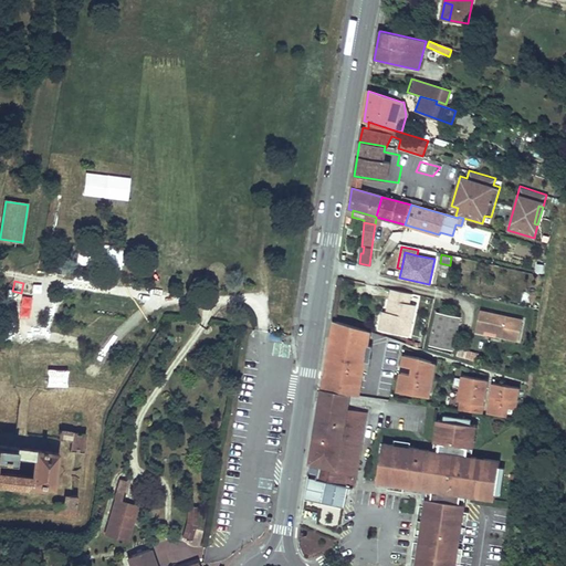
[(383,314),(412,320),(413,315),(407,314),(411,293),(391,289),(389,300),(395,301),(391,313),(387,312),(383,312),(383,314)]
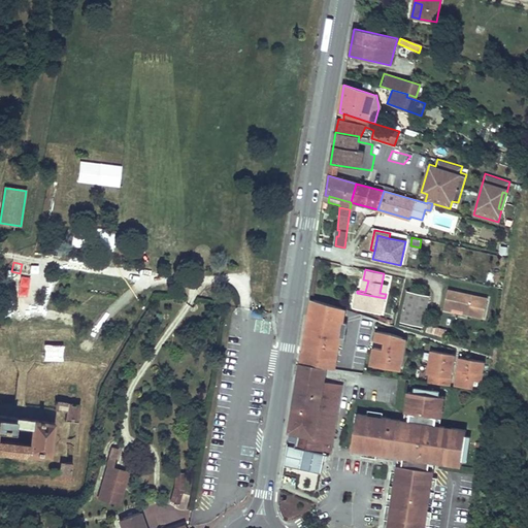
[(469,311),(468,315),(483,318),(488,298),(448,289),(447,294),(454,295),(451,306),(464,310),(469,311)]
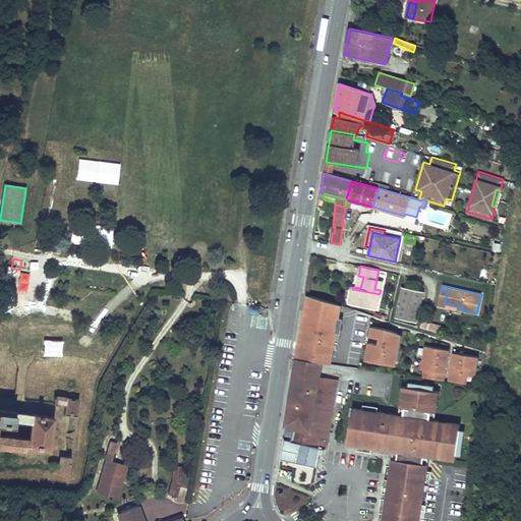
[(400,299),(421,303),(423,292),(403,287),(400,299)]
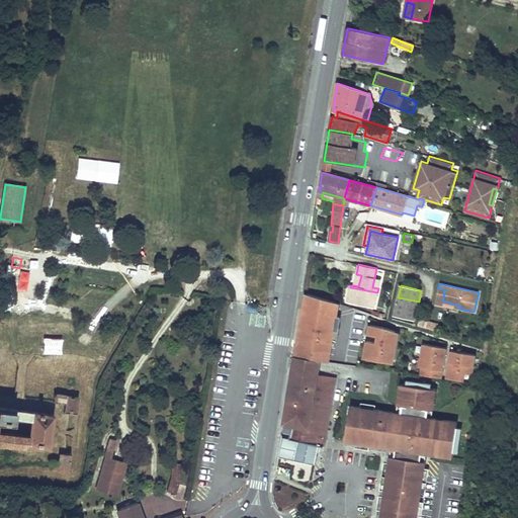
[(374,307),(377,292),(350,287),(347,300),(374,307)]
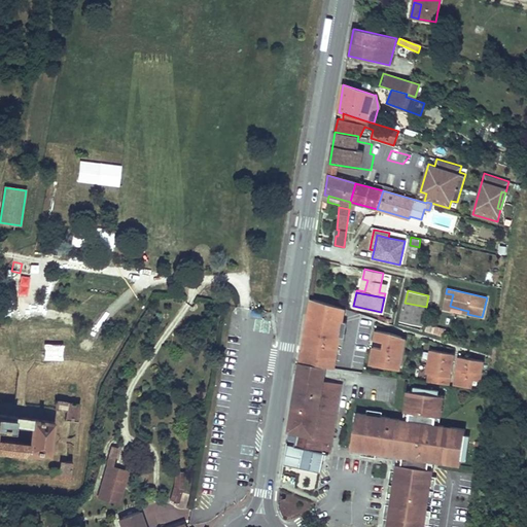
[(449,309),(450,306),(453,294),(446,293),(443,308),(449,309)]
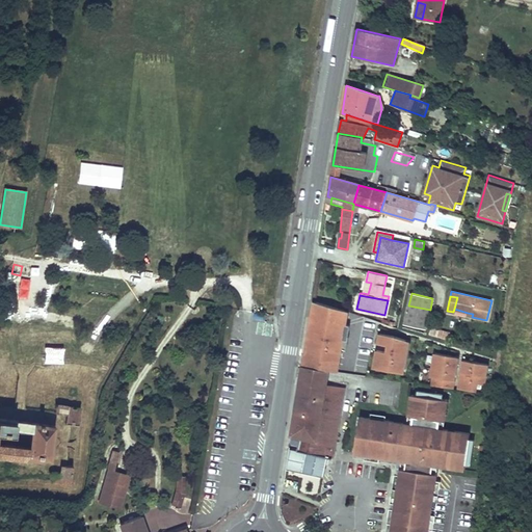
[(314,301),(307,341),(335,346),(340,319),(348,321),(354,322),(353,327),(356,328),(358,316),(358,315),(339,309),(314,301)]
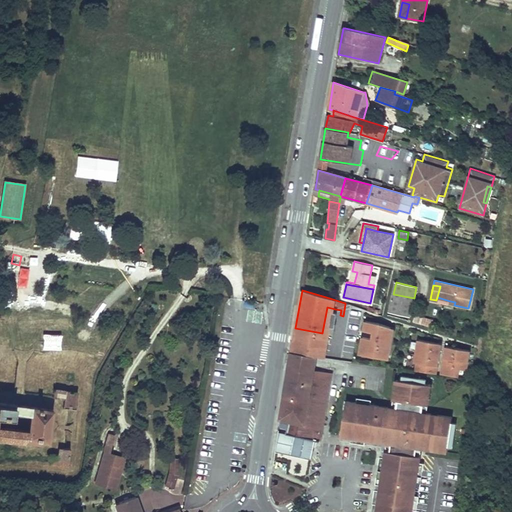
[(410,316),(414,298),(393,294),(389,311),(410,316)]
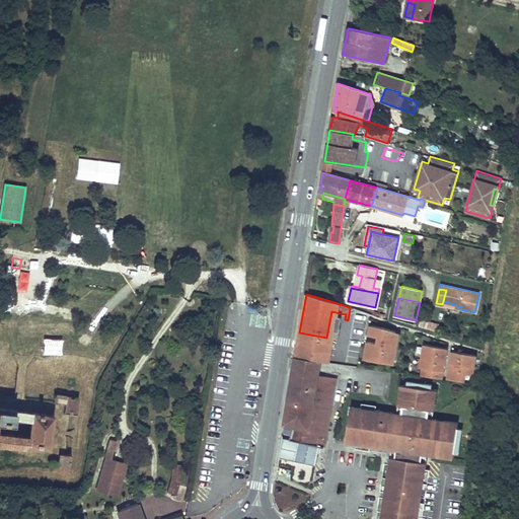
[(391,354),(392,348),(395,348),(396,339),(393,338),(394,331),(382,328),(369,326),(367,337),(383,339),(382,345),(366,343),(364,360),(393,364),(394,355),(391,354)]
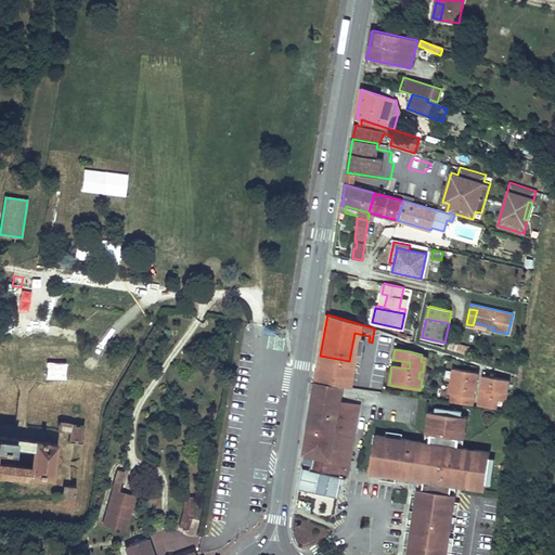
[(65,355),(47,362),(53,377),(72,370),(65,355)]
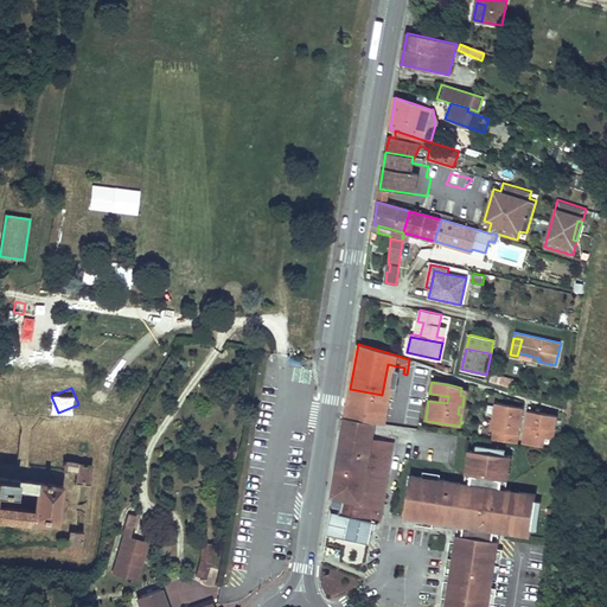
[(447,403),(448,396),(429,394),(428,401),(447,403)]
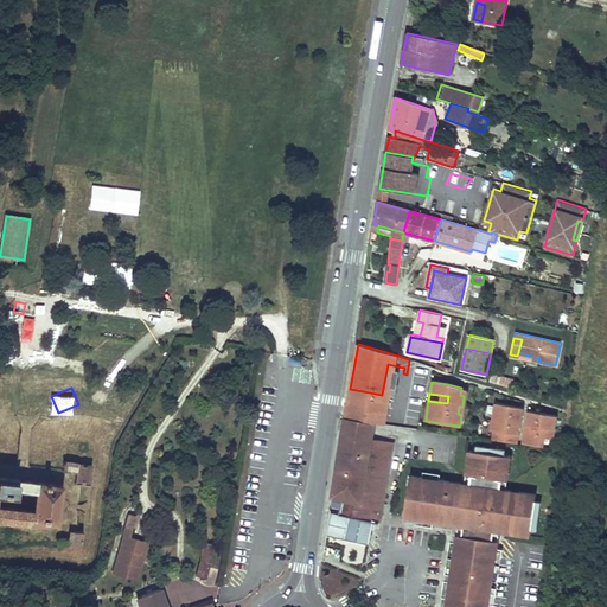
[(517,441),(522,404),(496,401),(492,428),(494,429),(493,438),(517,441)]
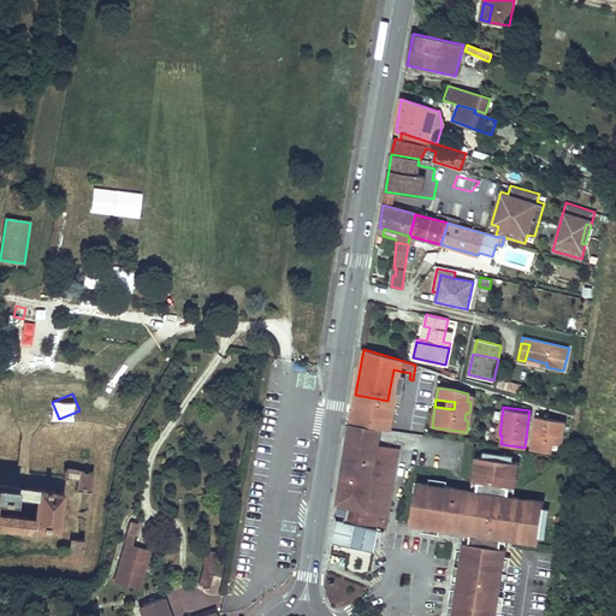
[(531,448),(535,415),(535,412),(529,410),(525,448),(531,448)]
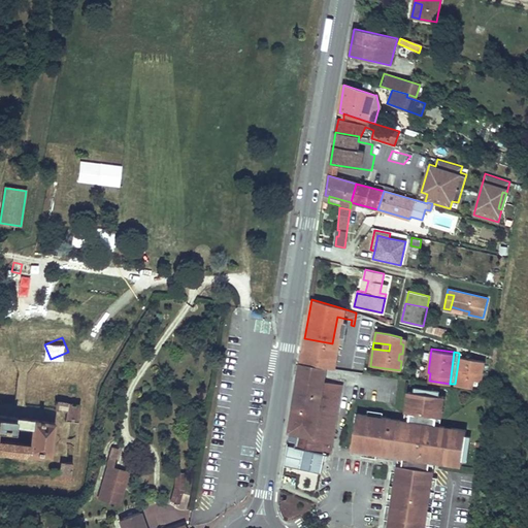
[(481,380),(483,359),(459,356),(455,384),(471,387),(472,378),(481,380)]
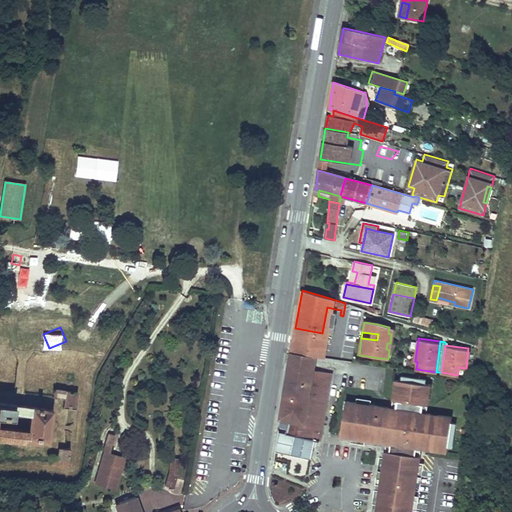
[(289,362),(313,366),(315,355),(290,351),(289,362)]
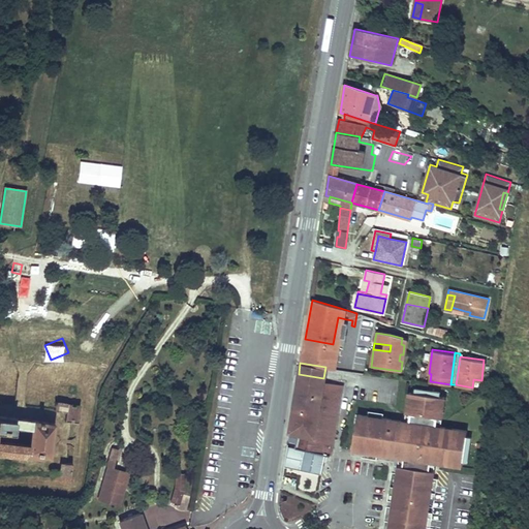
[(323,382),(323,378),(299,374),(288,433),(298,434),(294,447),(319,454),(321,447),(331,448),(341,385),(323,382)]
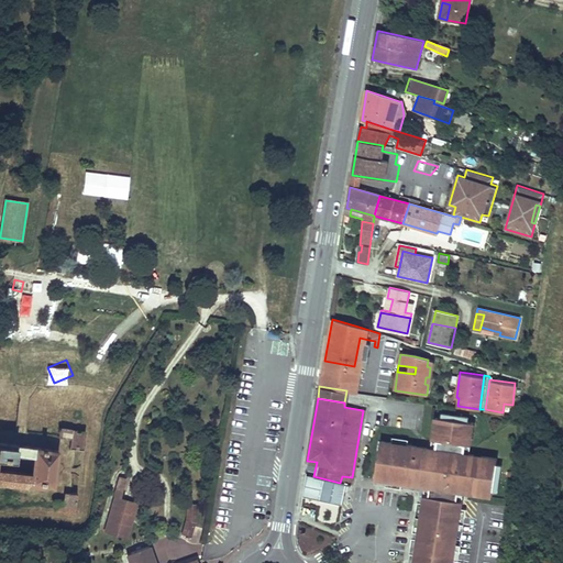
[(431,448),(381,441),(375,478),(430,486),(429,495),(424,495),(415,562),(453,562),(463,499),(457,499),(459,489),(464,490),(468,492),(470,488),(476,489),(476,493),(492,495),(493,488),(497,463),(497,456),(482,454),(481,457),(474,456),(474,453),(468,452),(464,452),(465,442),(471,443),(473,421),(467,420),(441,417),(434,416),(432,438),(437,439),(435,448),(431,448)]
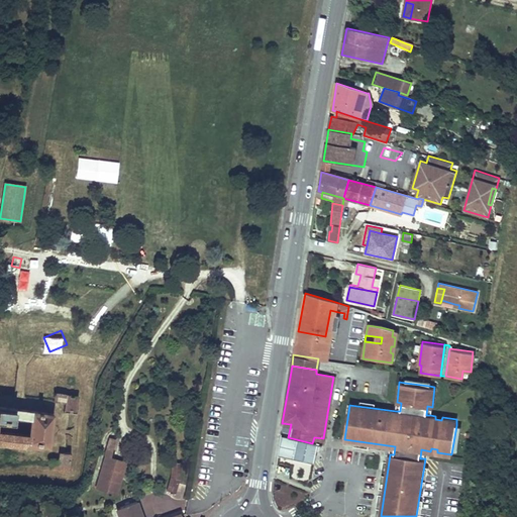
[(76,413),(78,395),(54,392),(53,401),(65,403),(64,411),(76,413)]
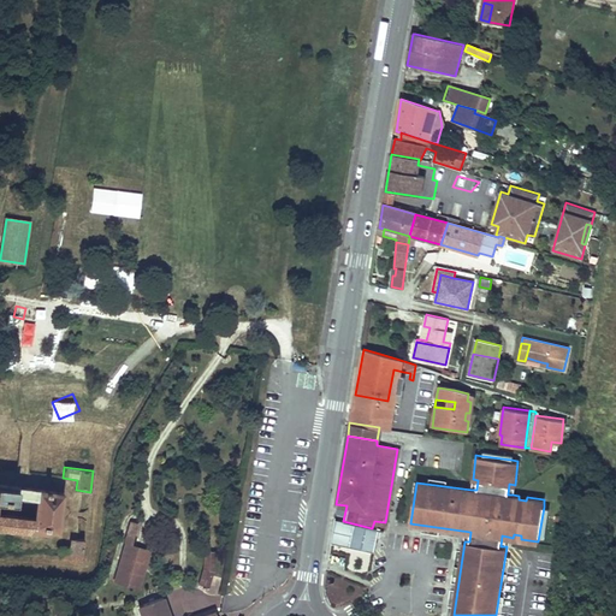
[(0,522),(60,528),(65,483),(0,477),(0,522)]
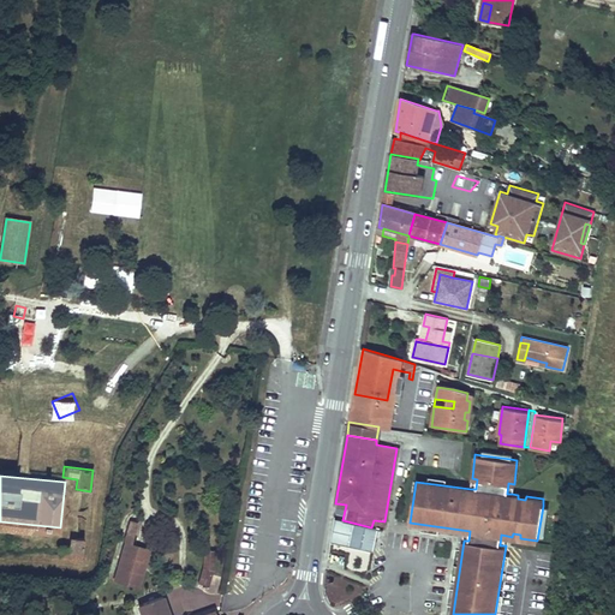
[(137,523),(130,520),(124,541),(125,541),(114,580),(138,586),(148,550),(130,545),(137,523)]
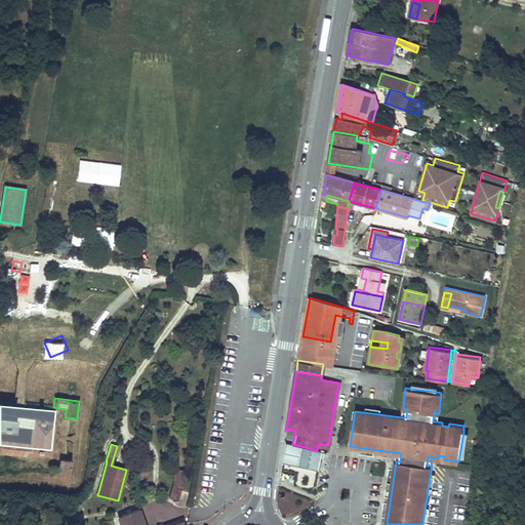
[(401,453),(350,446),(349,451),(392,456),(381,524),(387,524),(396,461),(400,461),(401,453)]
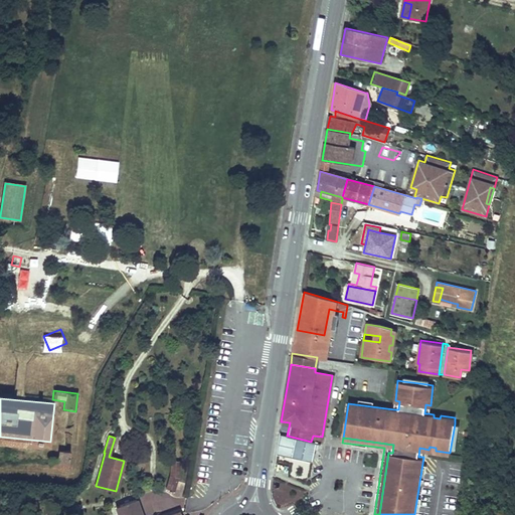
[(68,469),(69,461),(70,451),(58,450),(57,455),(57,459),(51,459),(50,468),(68,469)]
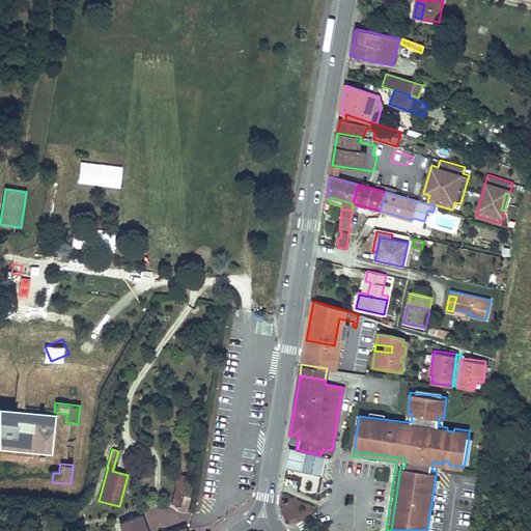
[(174,488),(169,504),(177,506),(183,491),(185,474),(176,473),(174,488)]
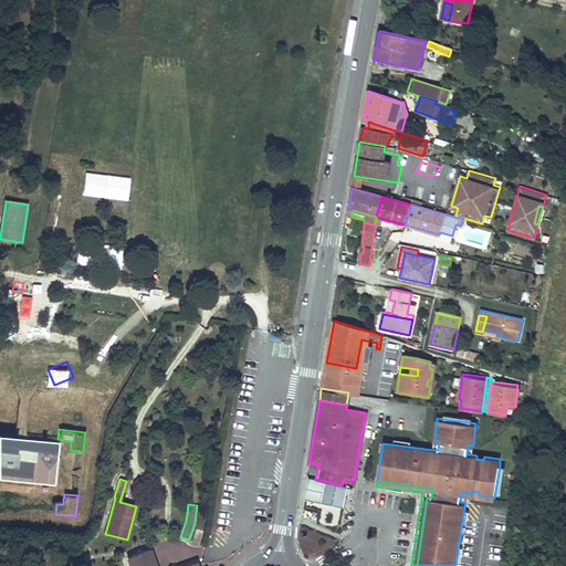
[(130,555),(135,565),(198,565),(197,562),(186,565),(155,565),(148,548),(130,555)]
